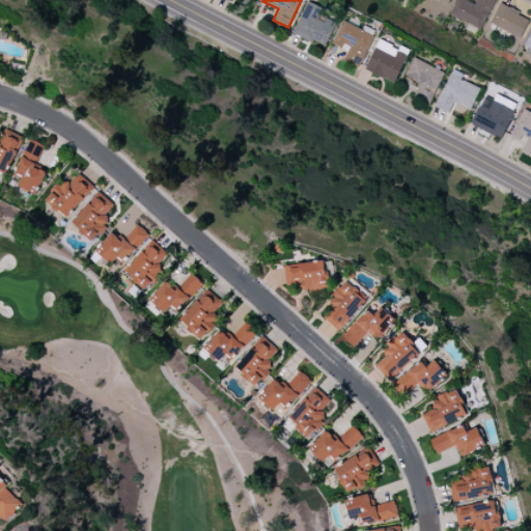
[(466,0),(455,0),(449,14),(480,29),(495,0),(476,0),(475,4),(466,0)]
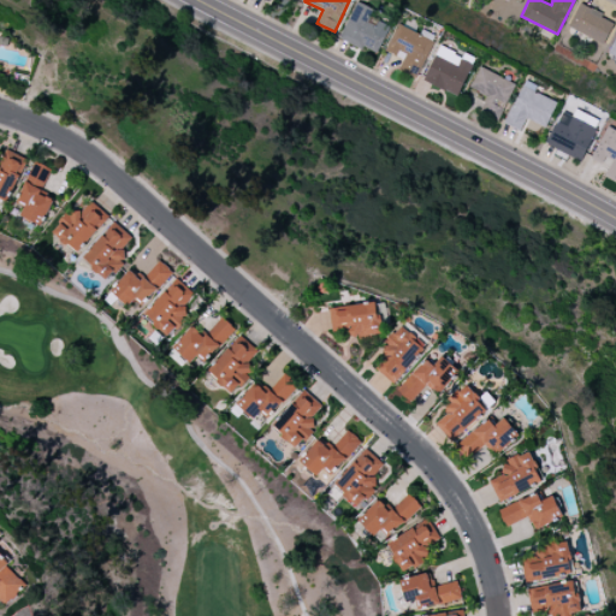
[(341,40),(377,54),(388,27),(369,19),(373,9),(355,1),(341,40)]
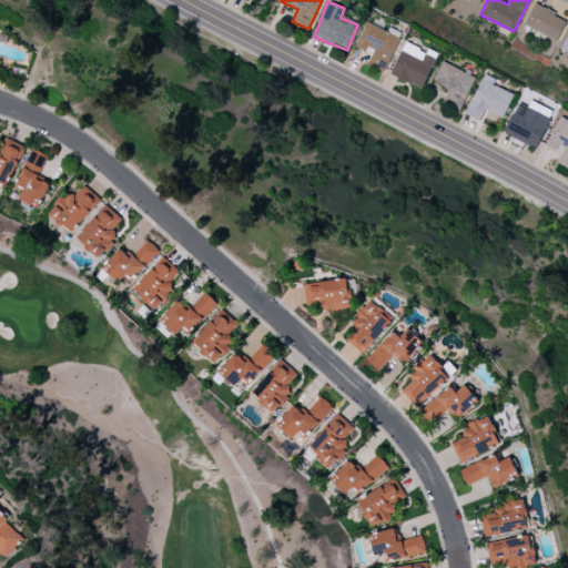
[(524,28),(558,40),(566,17),(531,4),(524,28)]
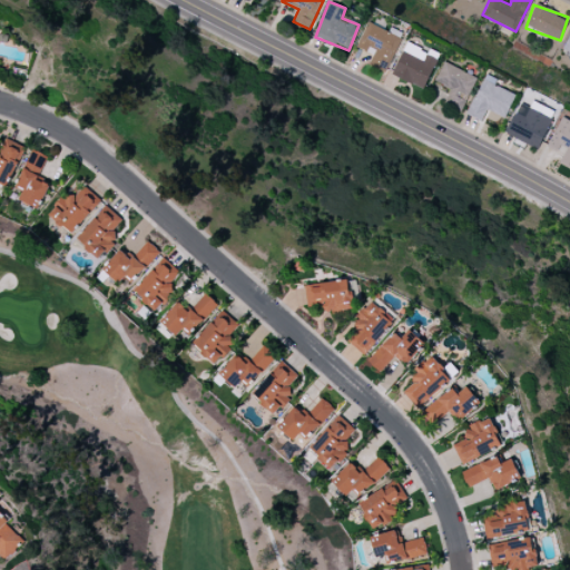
[(392,76),(425,89),(440,53),(430,49),(429,51),(406,42),(392,76)]
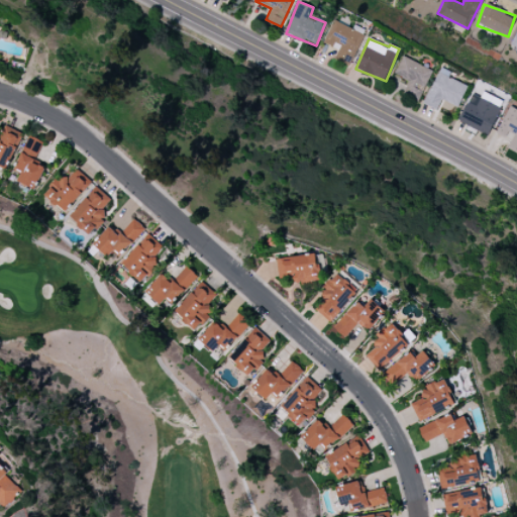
[(433,70),(403,57),(395,74),(409,81),(404,94),(419,101),(433,70)]
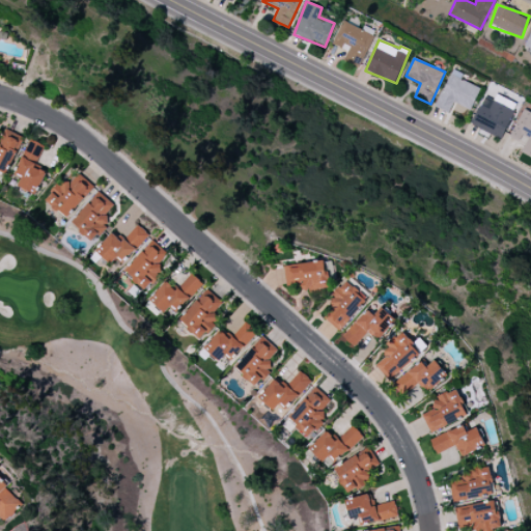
[(471,110),(480,88),(460,79),(463,74),(452,68),(436,107),(449,112),(453,102),(471,110)]
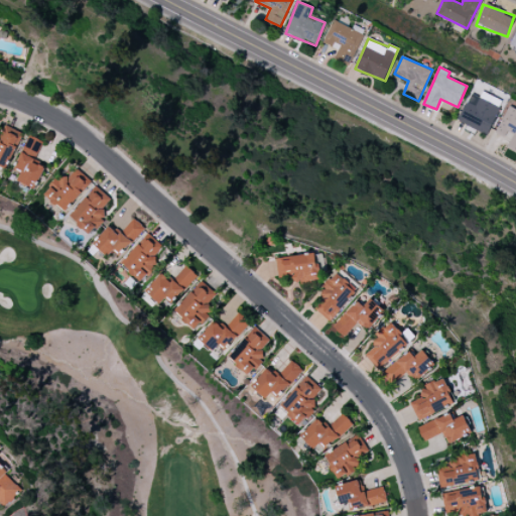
[(490,134),(502,100),(482,93),(480,97),(470,94),(460,123),(490,134)]
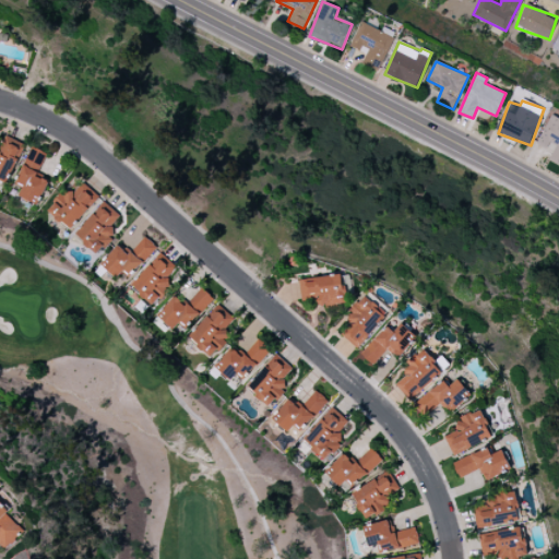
[(558,118),(551,115),(537,143),(551,151),(547,158),(558,164),(558,118)]
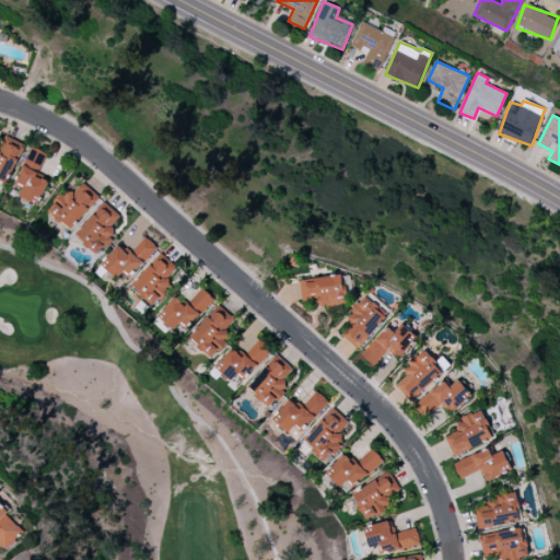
[(24,143),(4,136),(0,148),(0,181),(8,184),(24,143)]
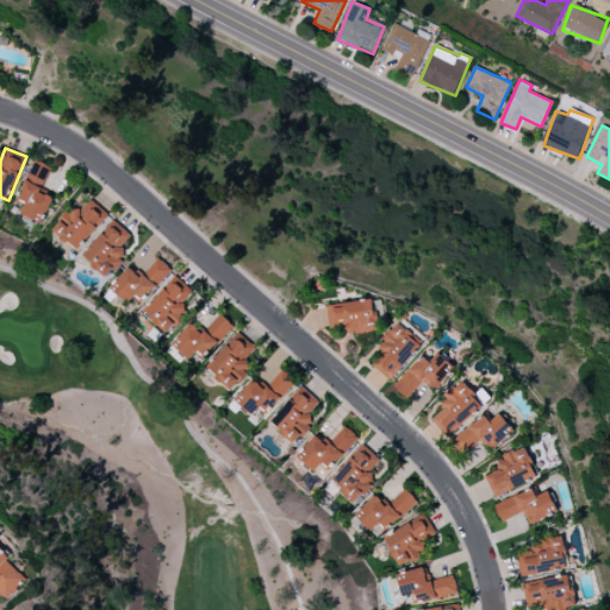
[(20,213),(42,224),(54,197),(41,190),(50,167),(35,160),(17,198),(25,203),(20,213)]
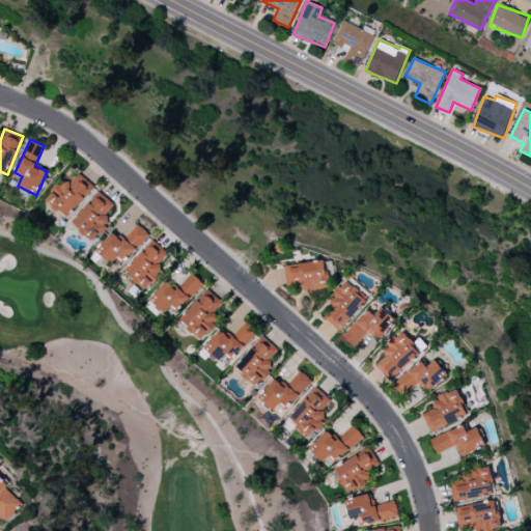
[(45,199),(65,218),(94,188),(79,173),(70,185),(63,179),(45,199)]
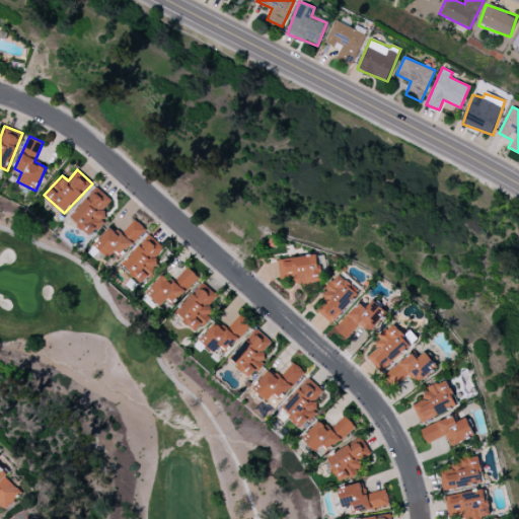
[(101,211),(112,200),(96,187),(69,218),(89,236),(107,216),(101,211)]
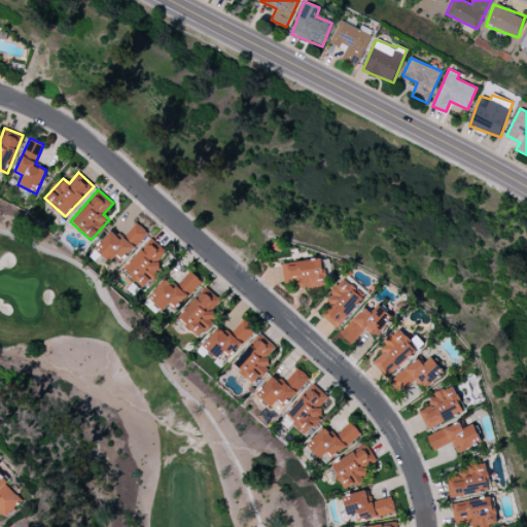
[(108,261),(117,254),(120,259),(148,235),(137,223),(120,239),(113,231),(95,247),(108,261)]
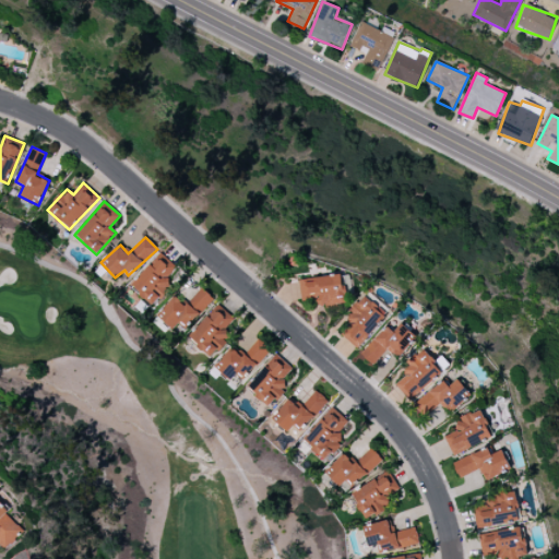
[(176,265),(156,252),(132,289),(156,305),(169,284),(166,281),(176,265)]
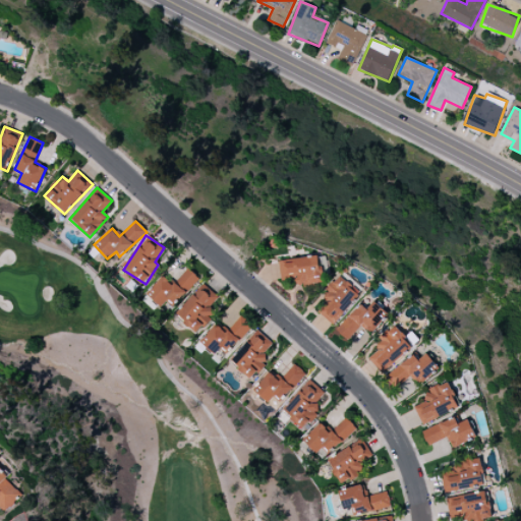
[(278,261),(281,280),(295,278),(296,285),(322,282),(320,255),(278,261)]
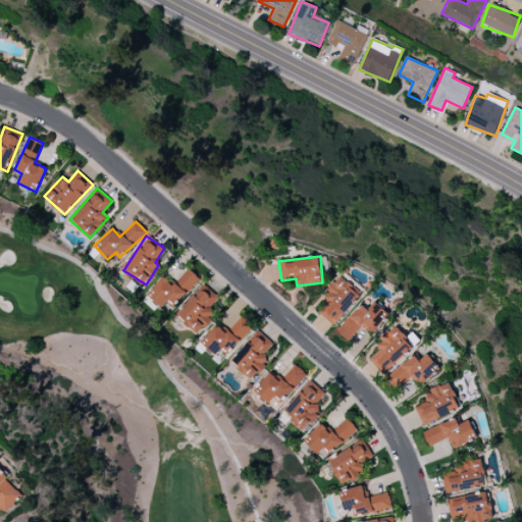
[(199,278),(188,268),(173,284),(163,276),(147,294),(161,308),(167,301),(173,306),(199,278)]
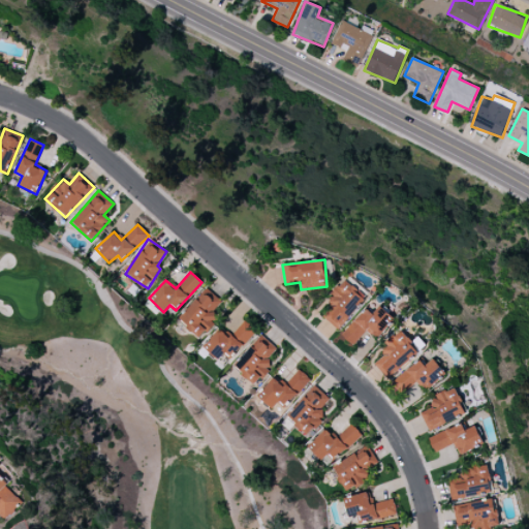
[(322,315),(337,330),(366,299),(344,279),(325,300),(332,305),(322,315)]
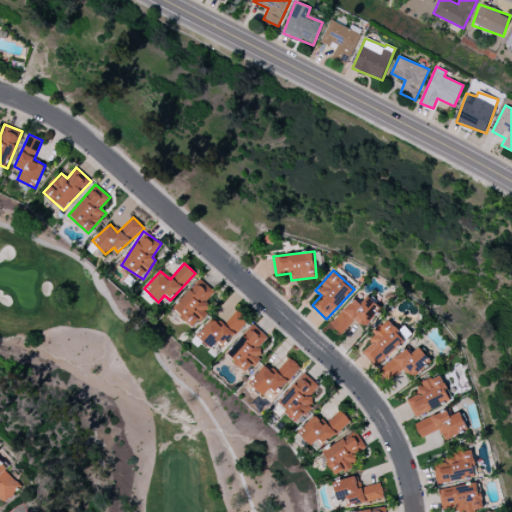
[(214,291),(199,279),(173,309),(193,327),(209,308),(203,303),(214,291)]
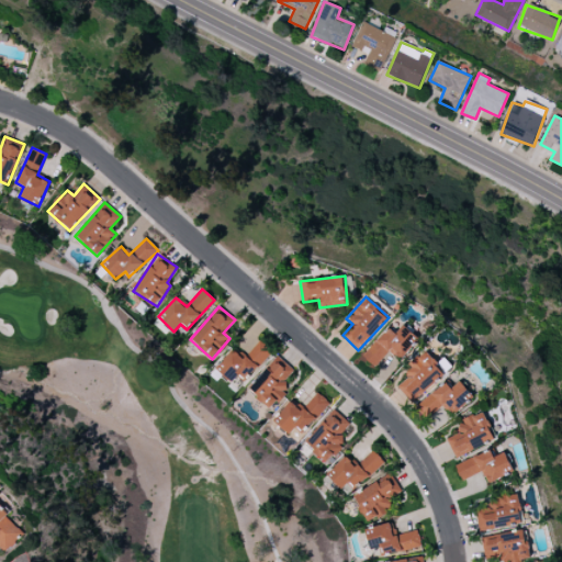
[(394,334),(390,328),(361,353),(373,367),(391,350),(400,359),(419,340),(404,324),(394,334)]
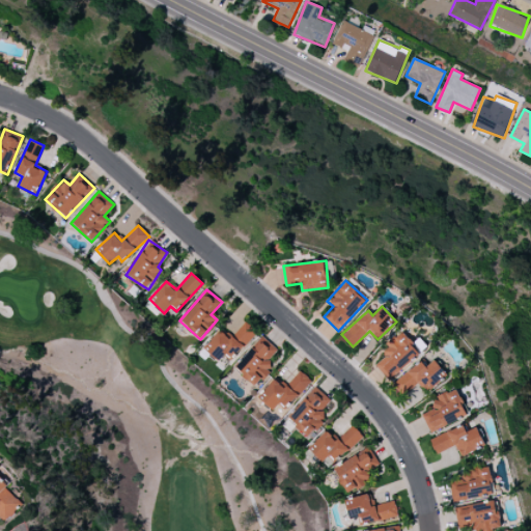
[(257,335),(247,323),(228,337),(223,330),(204,344),(217,362),(226,355),(229,358),(257,335)]
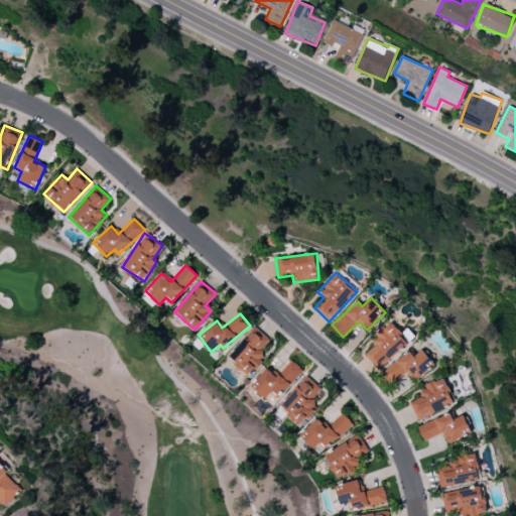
[(409,341),(390,320),(376,334),(380,339),(364,355),(379,370),(409,341)]
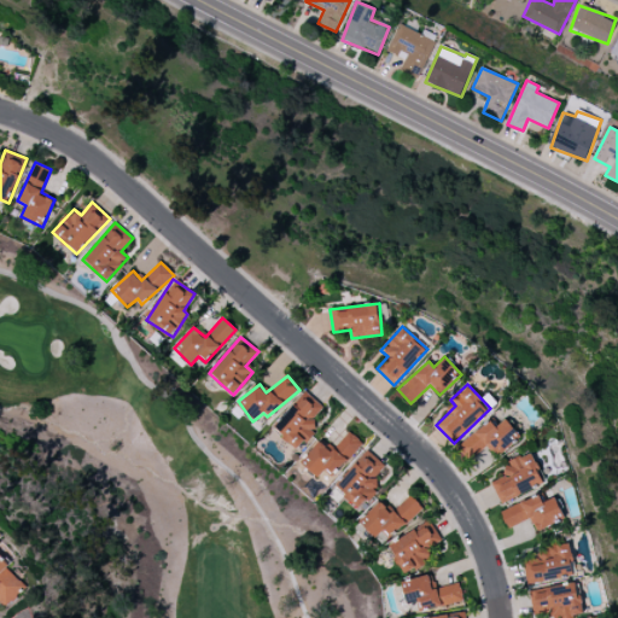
[(310,419),(322,407),(305,391),(287,412),(293,418),(279,433),(297,450),(319,427),(310,419)]
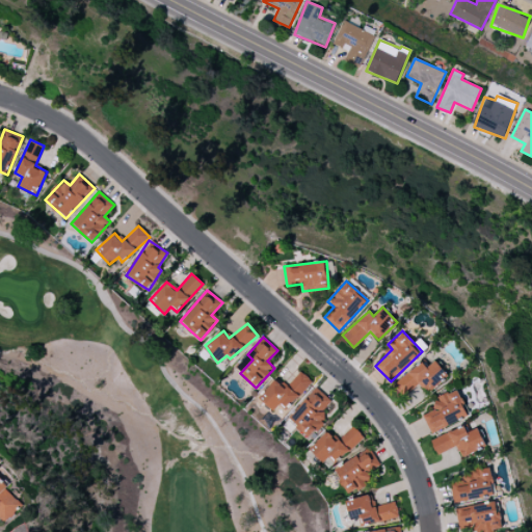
[(393,386),(403,397),(419,382),(429,394),(449,375),(434,361),(427,368),(421,361),(393,386)]
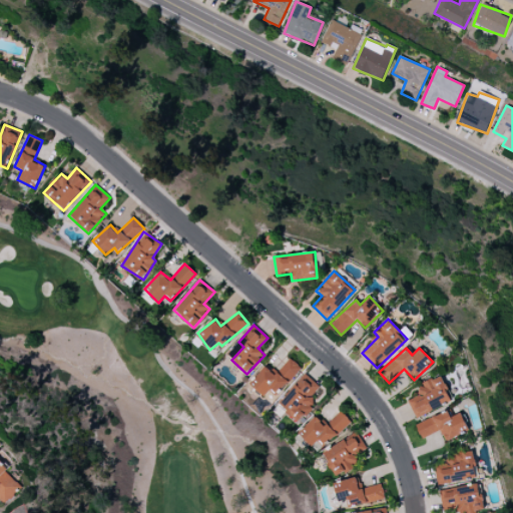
[(301,368),(290,358),(276,373),(267,365),(249,384),(264,397),(271,390),(277,395),(301,368)]
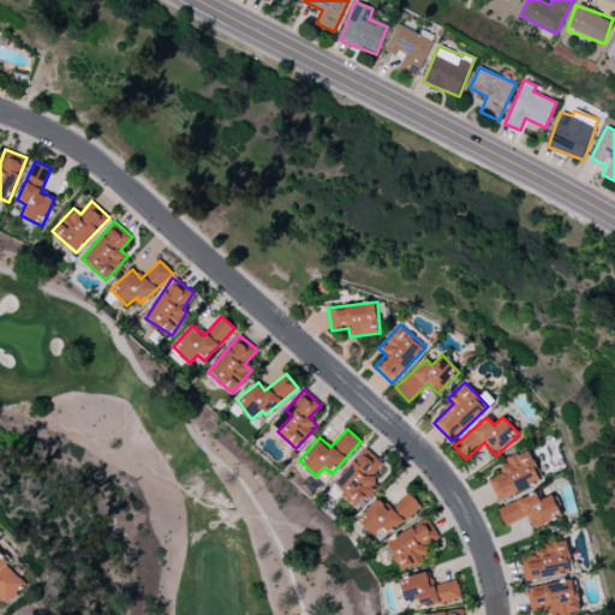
[(357,506),(378,484),(371,477),(383,465),(366,448),(350,465),(354,471),(339,488),(357,506)]
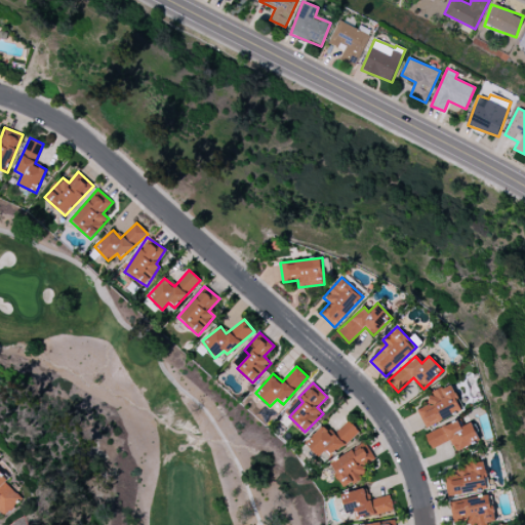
[(416,410),(427,429),(462,409),(449,385),(426,397),(429,403),(416,410)]
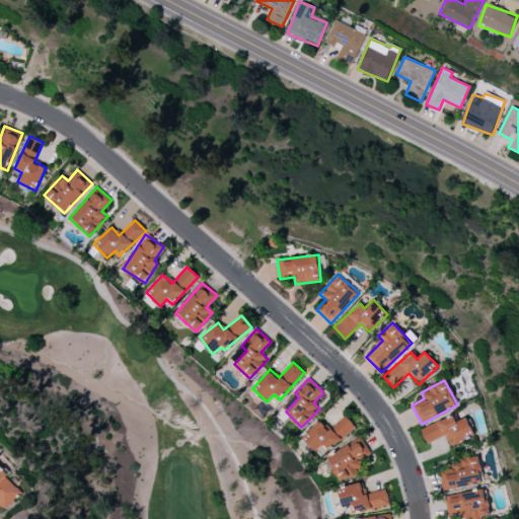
[(451,447),(474,435),(465,418),(456,423),(452,415),(420,431),(427,444),(445,435),(451,447)]
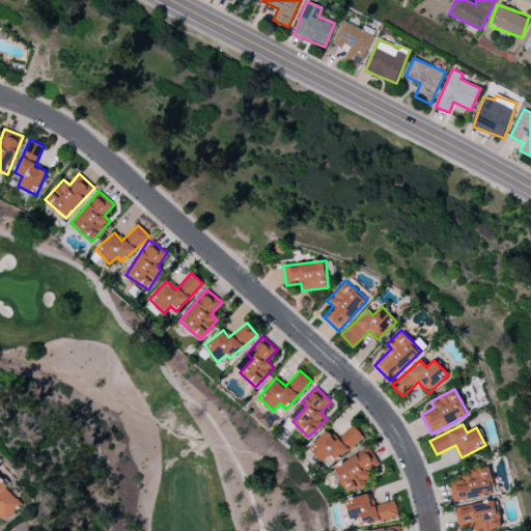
[(336,462),(363,437),(353,425),(337,440),(328,429),(308,448),(322,463),(330,455),(336,462)]
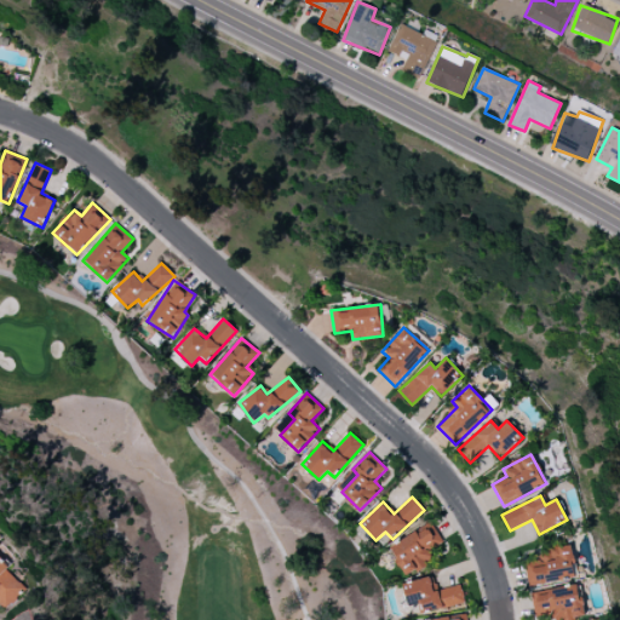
[(443,543),(430,522),(389,547),(406,577),(434,560),(429,551),(443,543)]
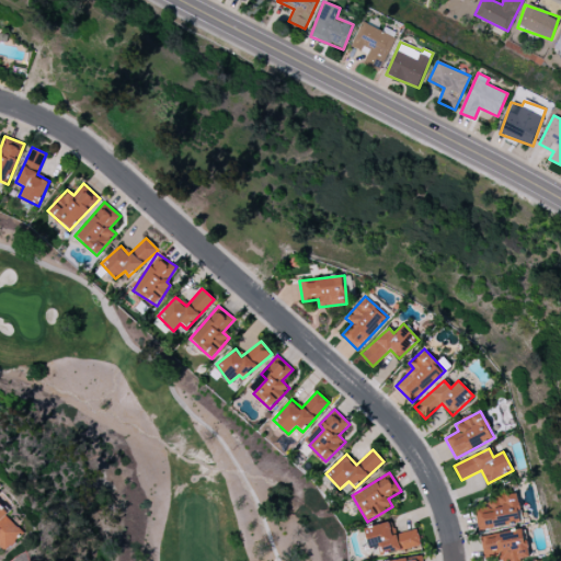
[(473,512),(479,531),(522,521),(515,493),(495,497),(497,506),(473,512)]
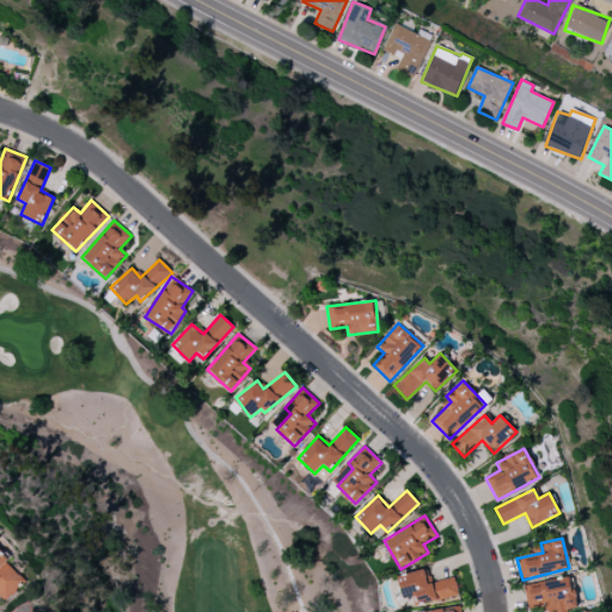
[(0,597),(5,601),(26,580),(0,552),(0,597)]
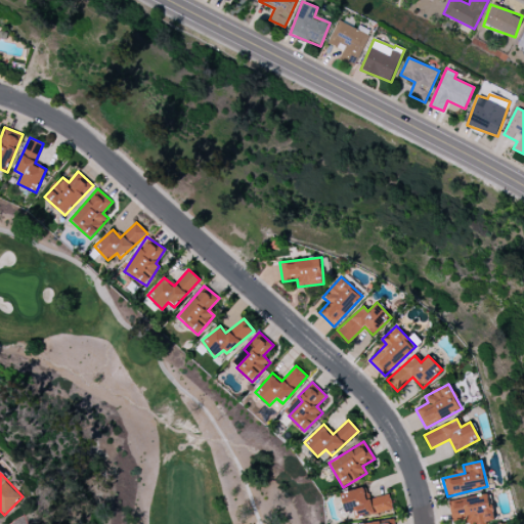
[(392,509),(389,494),(368,499),(365,486),(340,493),(345,513),(356,510),(358,518),(392,509)]
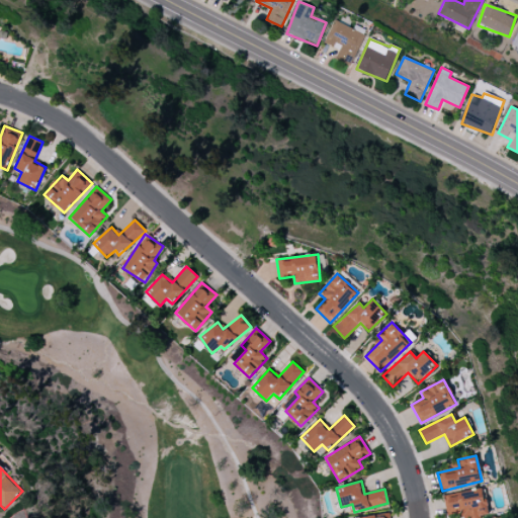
[(467,517),(487,516),(484,489),(443,494),(446,515),(461,513),(461,517),(467,517)]
